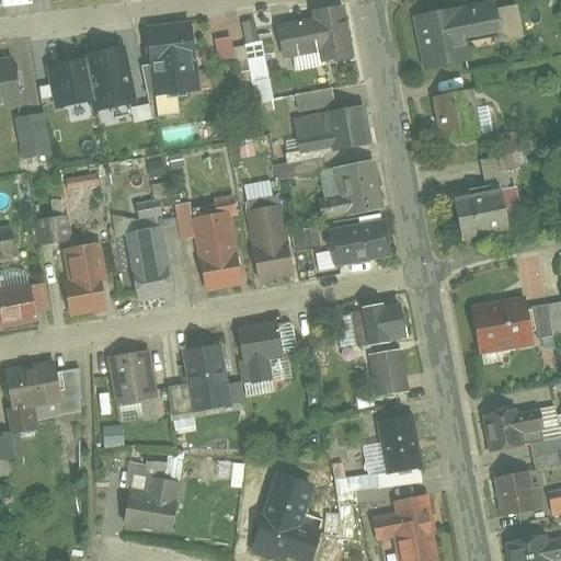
[(489,0),(469,0),(410,11),(421,68),(461,60),(457,37),(488,31),(495,30),(491,7),(489,0)]
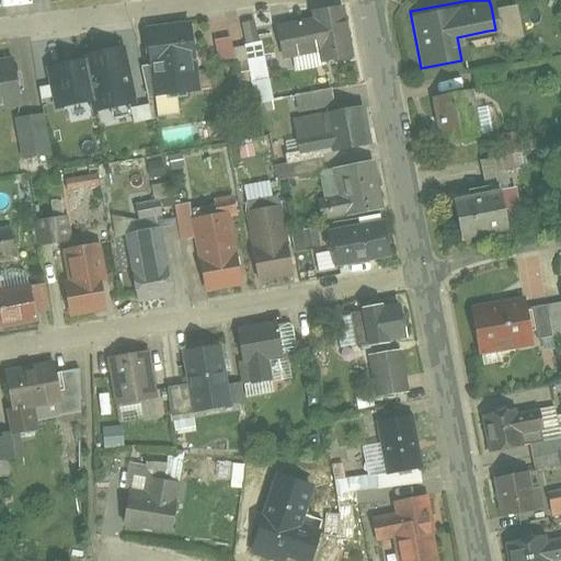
[(513,2),(491,7),(495,30),(488,31),(490,41),(519,35),(513,2)]
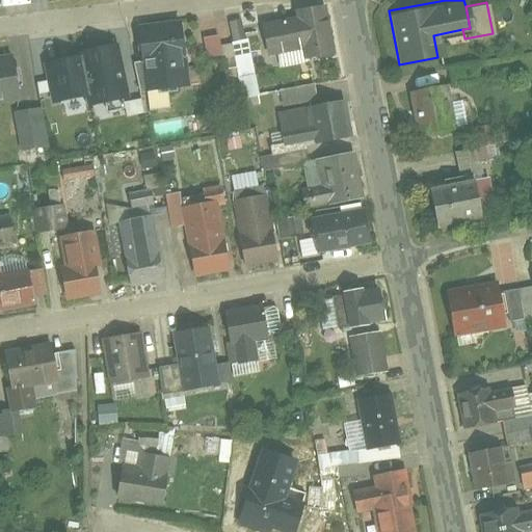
[(296,19),(264,25),(269,54),(302,48),(306,59),(336,54),(326,4),(295,10),(296,19)]
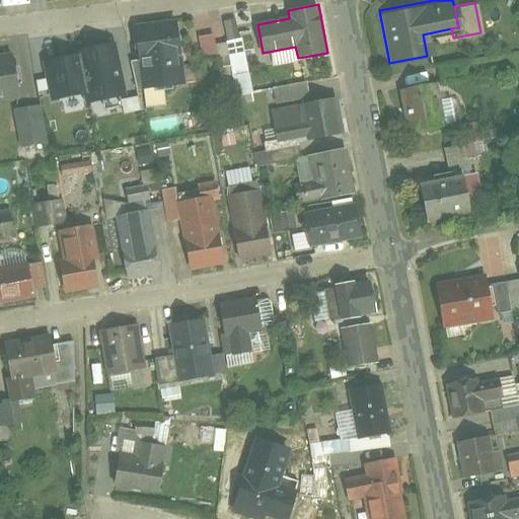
[(218,20),(227,94),(242,92),(233,18),(218,20)]
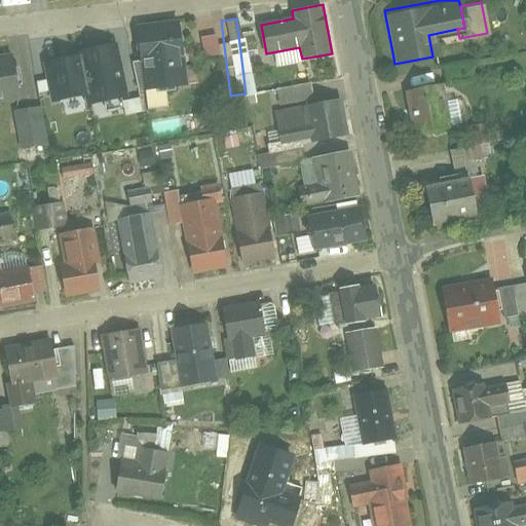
[(178,20),(135,25),(143,88),(186,83),(178,20)]
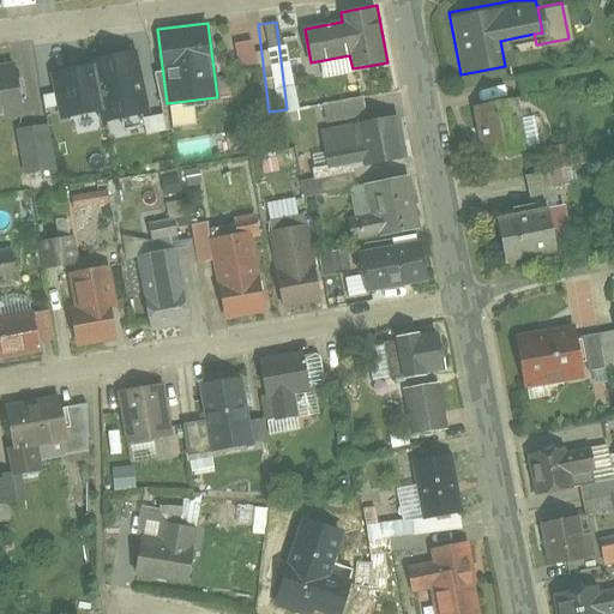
[(229,42),(230,67),(248,66),(246,41),(229,42)]
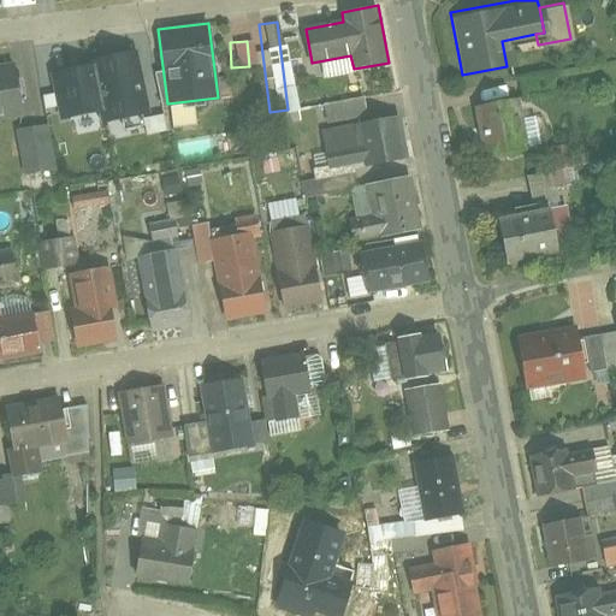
[(136,53),(96,60),(98,66),(106,107),(107,119),(147,111),(136,53)]
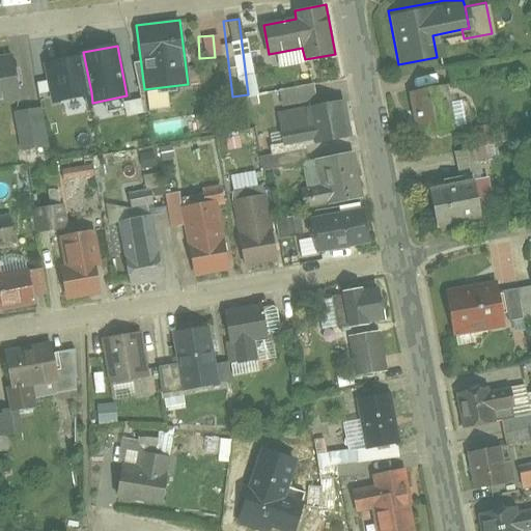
[(5,51),(0,52),(0,101),(16,99),(5,51)]
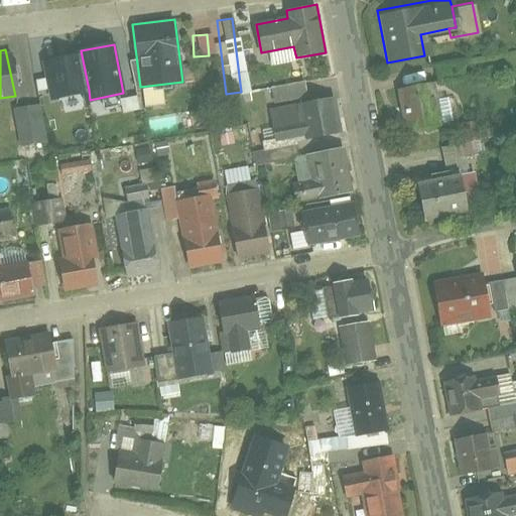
[(89,90),(82,55),(49,62),(56,96),(89,90)]
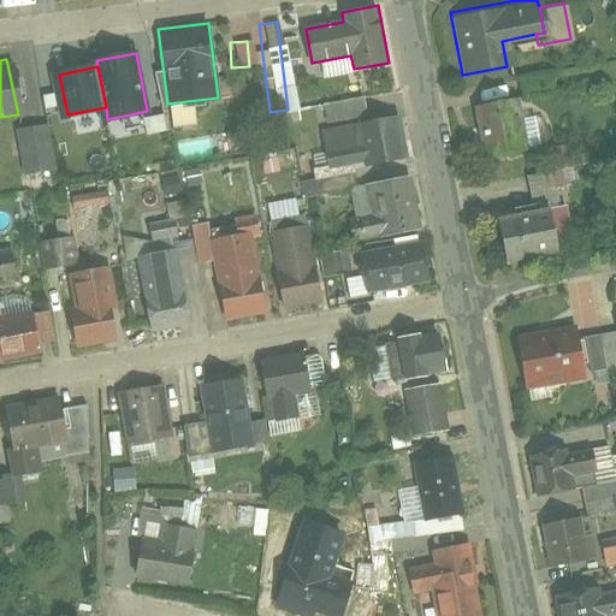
[(365,96),(324,104),(327,124),(368,117),(365,96)]
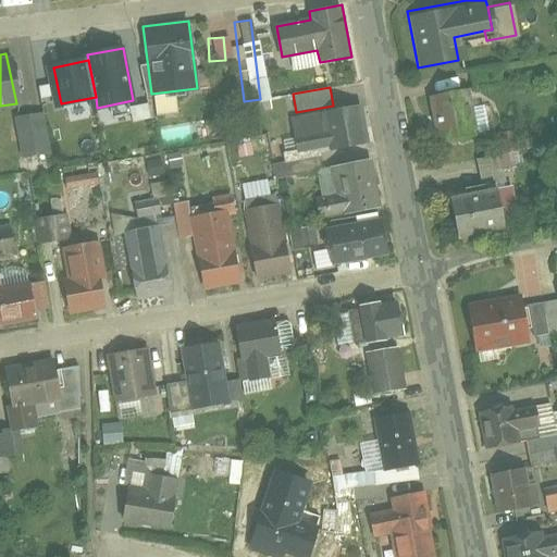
[(428,97),(435,143),(475,136),(468,90),(428,97)]
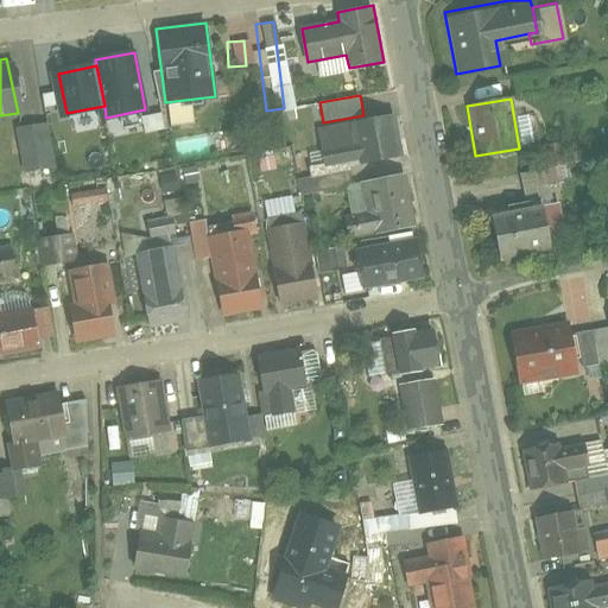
[(366,168),(404,160),(396,113),(356,120),(359,138),(322,144),(324,163),(363,156),(366,168)]
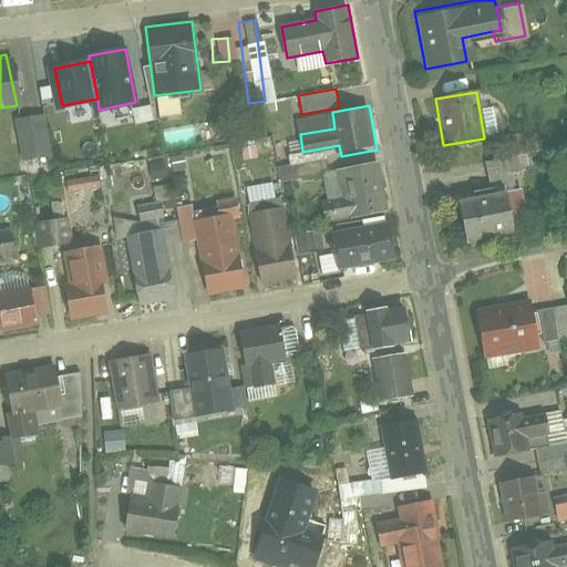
[(40,113),(12,117),(18,157),(47,153),(40,113)]
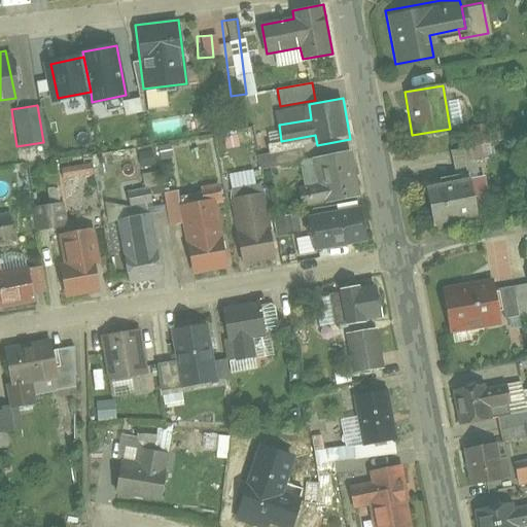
[(179,117),(150,124),(153,136),(182,130),(179,117)]
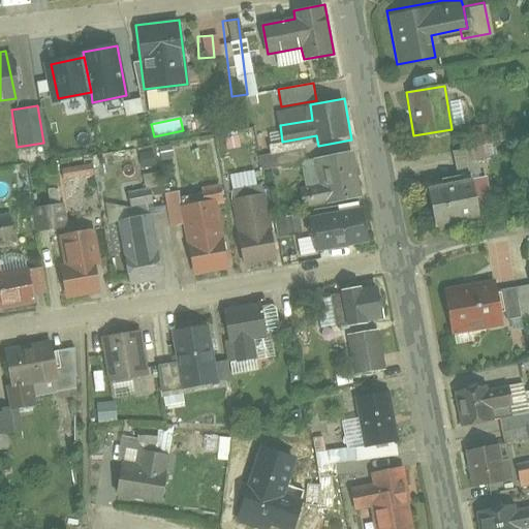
[(474,161),(491,160),(490,147),(448,149),(449,175),(474,174),(474,161)]
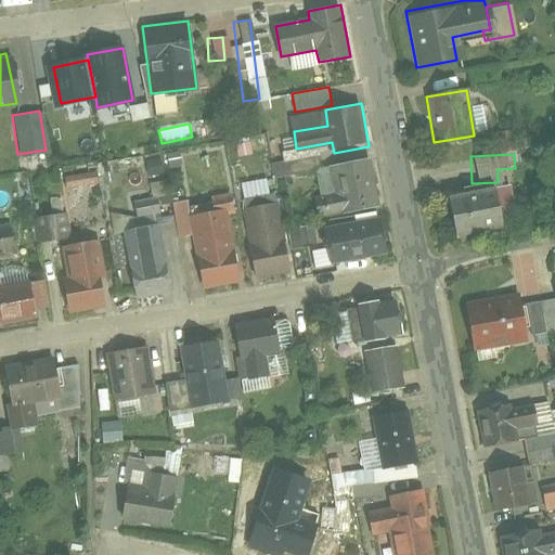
[(320,220),(379,209),(370,159),(332,166),(337,195),(315,198),(320,220)]
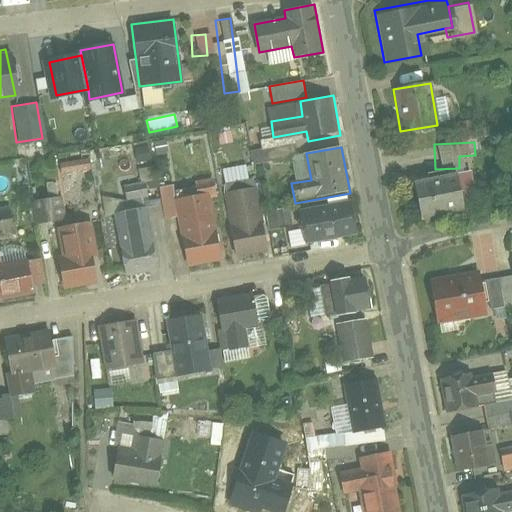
[(410,181),(417,219),(460,211),(453,173),(410,181)]
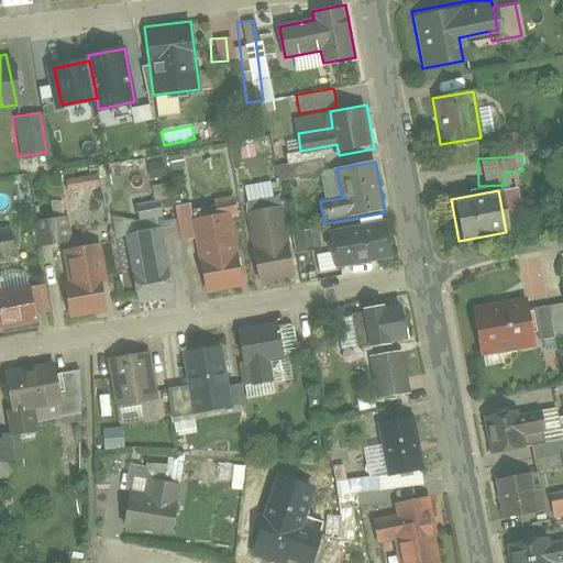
[(194,236),(203,289),(240,283),(227,216),(235,213),(231,192),(210,196),(211,202),(188,208),(194,236)]
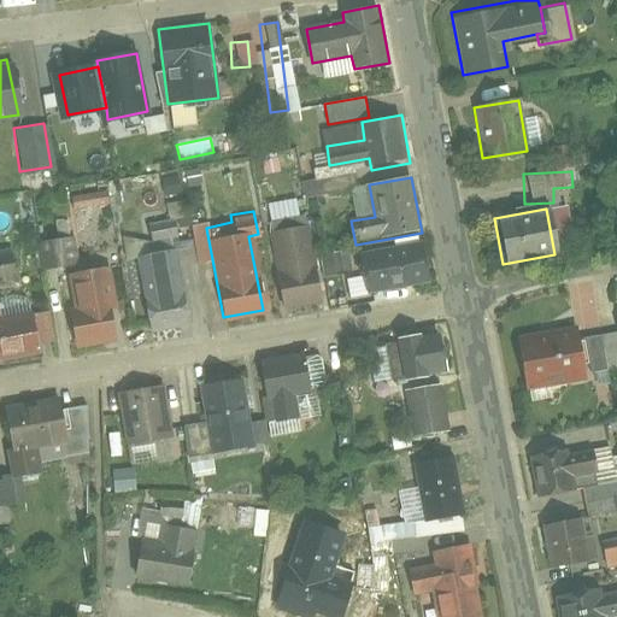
[(145,222),(150,241),(175,236),(171,217),(145,222)]
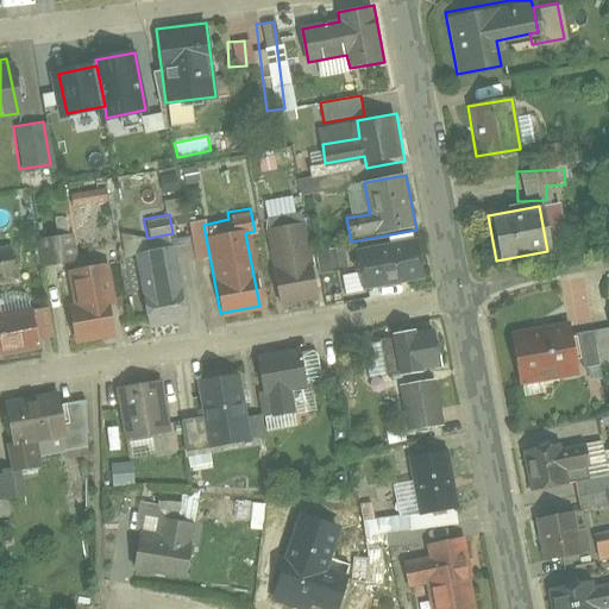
[(190,259),(209,256),(203,225),(202,217),(183,220),(190,259)]
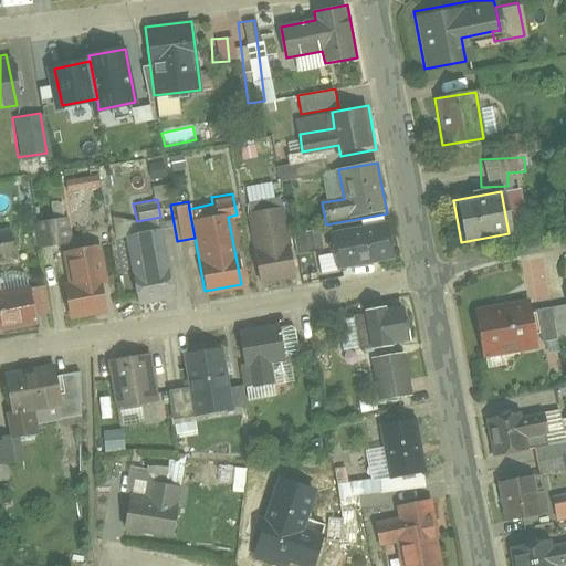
[(281,207),(243,212),(255,283),(292,278),(281,207)]
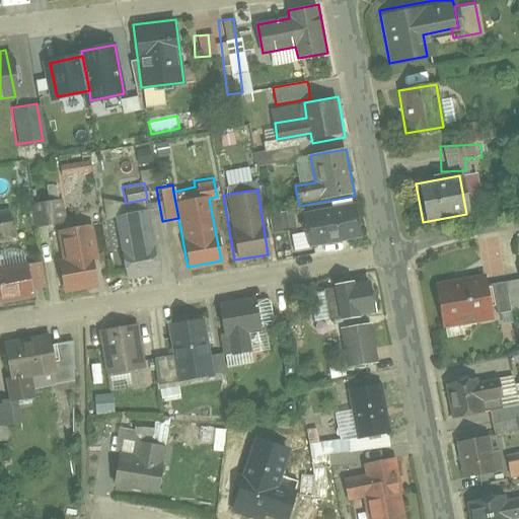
[(29,202),(34,227),(63,222),(58,197),(29,202)]
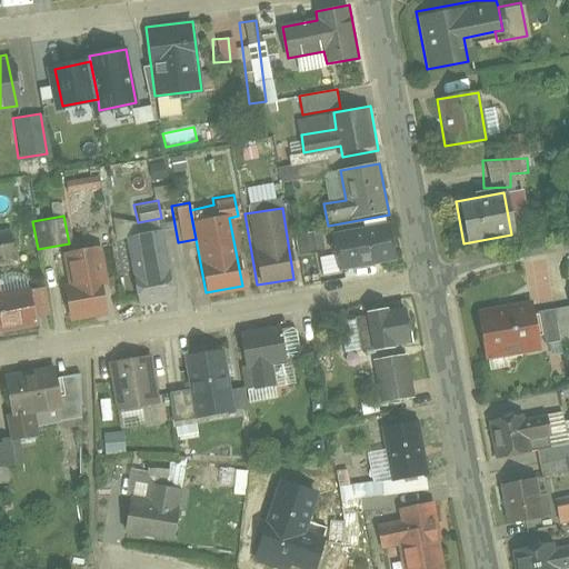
[(332,233),(339,271),(396,261),(389,223),(332,233)]
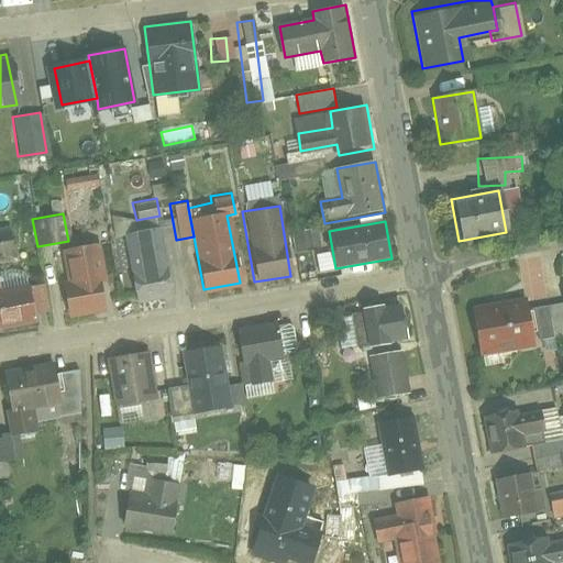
[(121,229),(135,300),(169,294),(156,222),(121,229)]
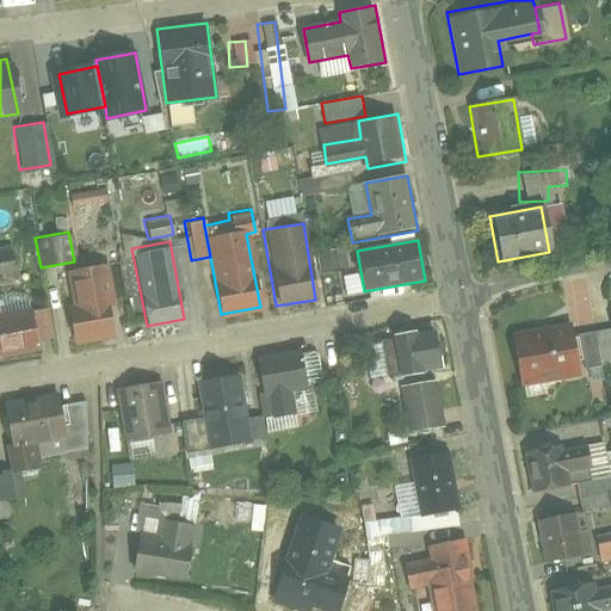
[(0,247),(0,276),(13,275),(7,246),(0,247)]
